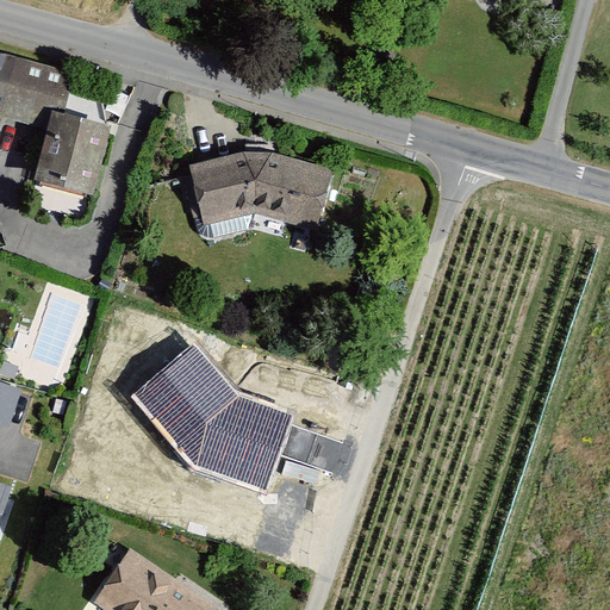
[(0,113),(60,130),(68,104),(74,74),(0,53),(0,113)]
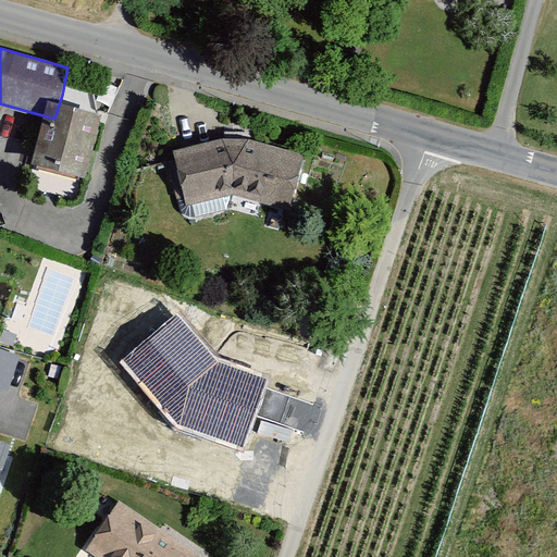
[(86,177),(100,114),(47,102),(33,165),(86,177)]
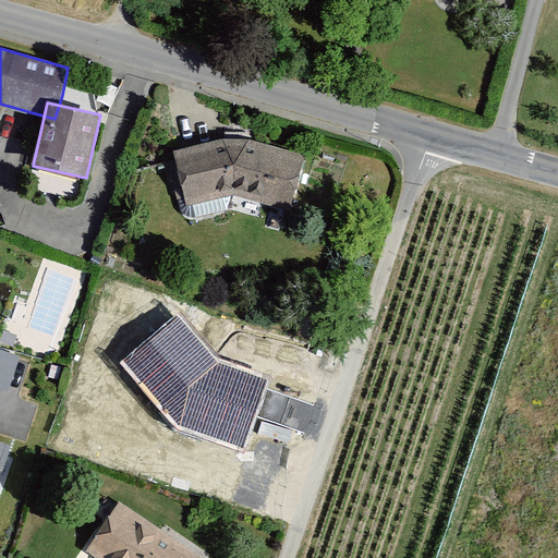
[(232,138),(177,149),(189,204),(239,194),(289,207),(307,153),(251,140),(232,138)]
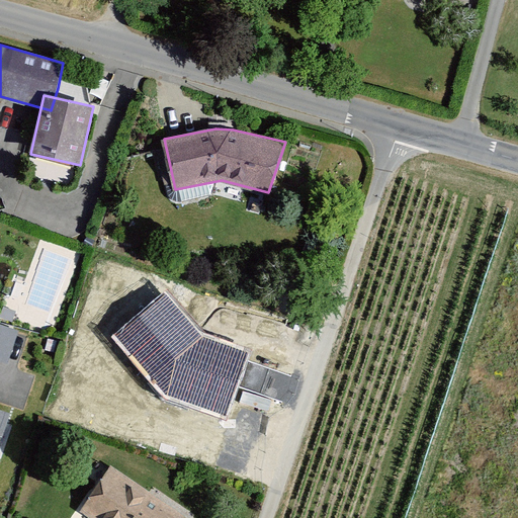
[(201,335),(165,291),(111,336),(164,401),(227,422),(252,352),(201,335)]
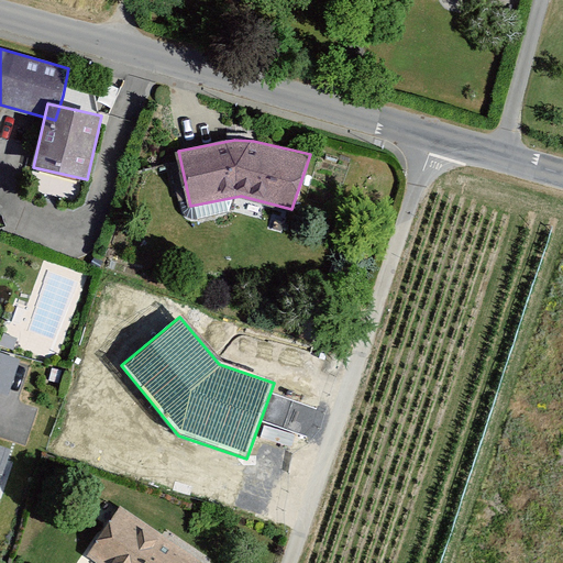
[(20,360),(0,352),(0,393),(9,396),(20,360)]
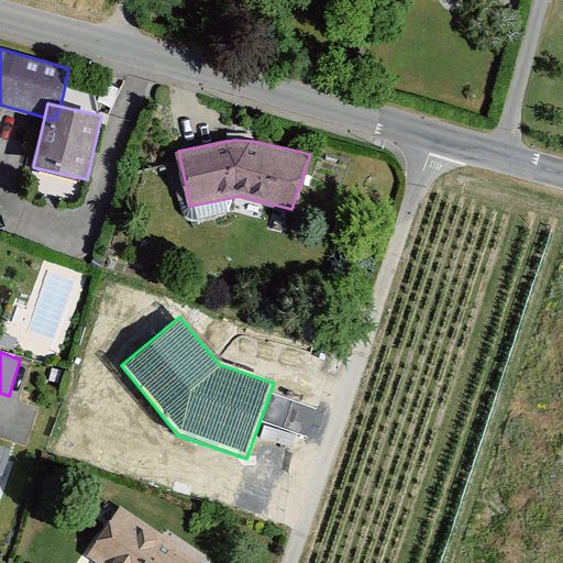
[(0,481),(10,450),(0,445),(0,481)]
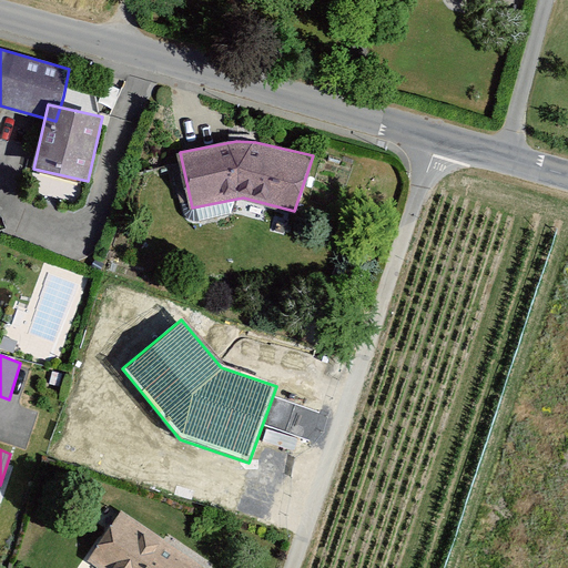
[(200,567),(122,516),(89,566),(92,567),(200,567)]
